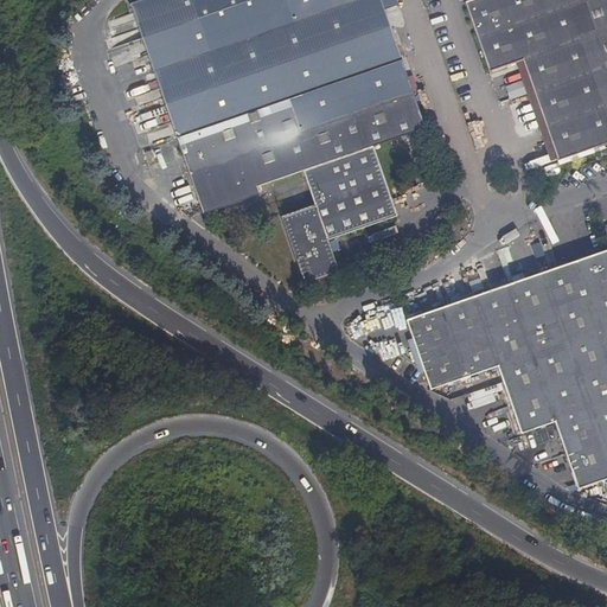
[(141,0),(132,4),(199,205),(259,186),(305,171),(315,204),(280,216),(304,285),(340,273),(333,253),(331,243),(328,241),(397,217),(372,147),(426,129),(381,0),(141,0)]
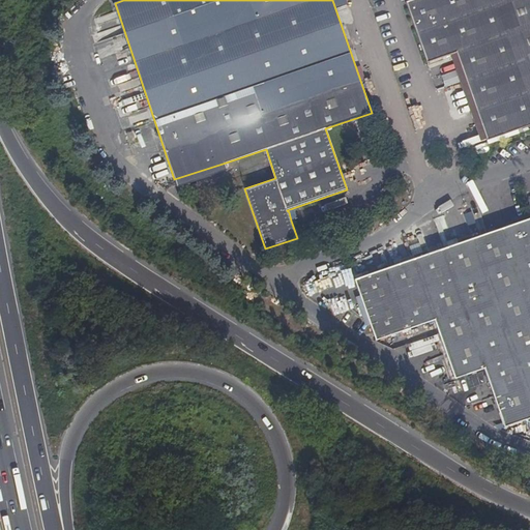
[(427,63),(450,55),(457,52),(487,139),(488,140),(529,125),(529,0),(410,0),(406,1),(427,63)]
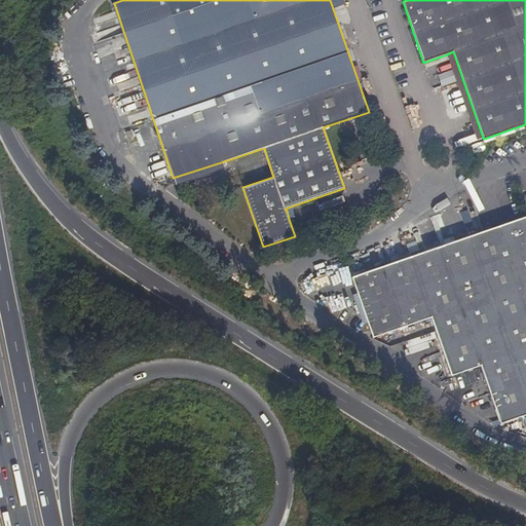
[(453,51),(447,54),(477,140),(483,138),(453,51)]
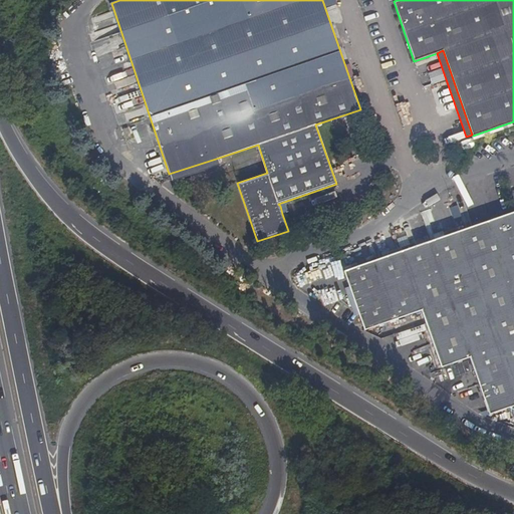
[(219,158),(169,174),(172,181),(221,165),(219,158)]
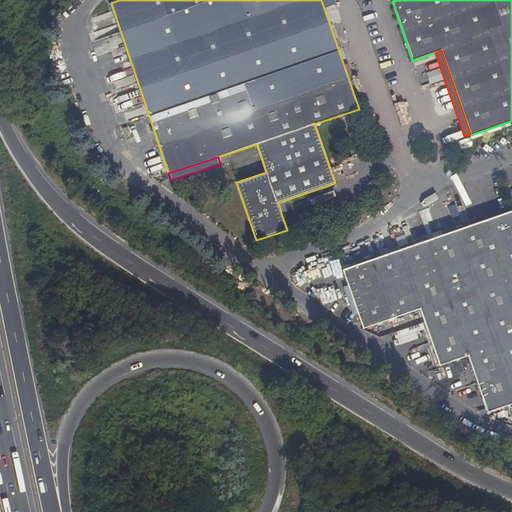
[(287,203),(279,205),(281,213),(290,210),(287,203)]
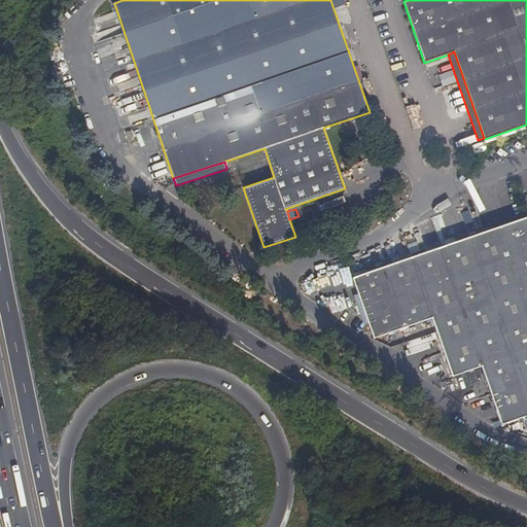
[(482,366),(501,424),(514,420),(526,415),(526,217),(353,278),(374,339),(432,319),(452,377),(482,366)]
